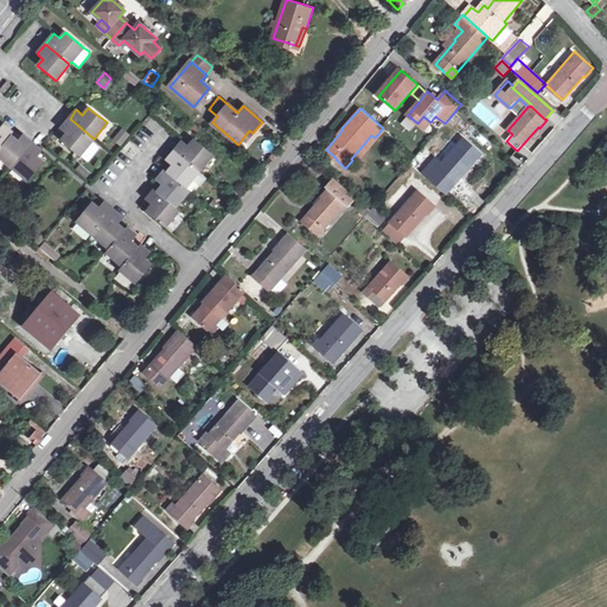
[(425,129),(430,122),(423,116),(417,123),(425,129)]
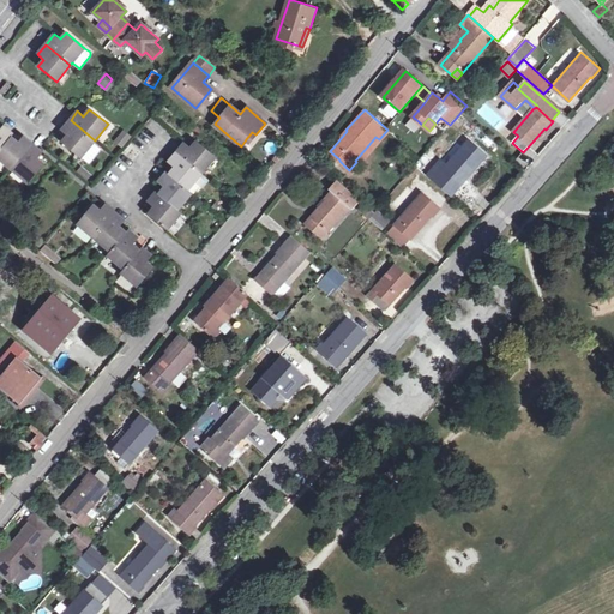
[(95,140),(71,120),(61,131),(67,137),(61,142),(80,158),(80,157),(88,163),(101,148),(94,142),(95,140)]
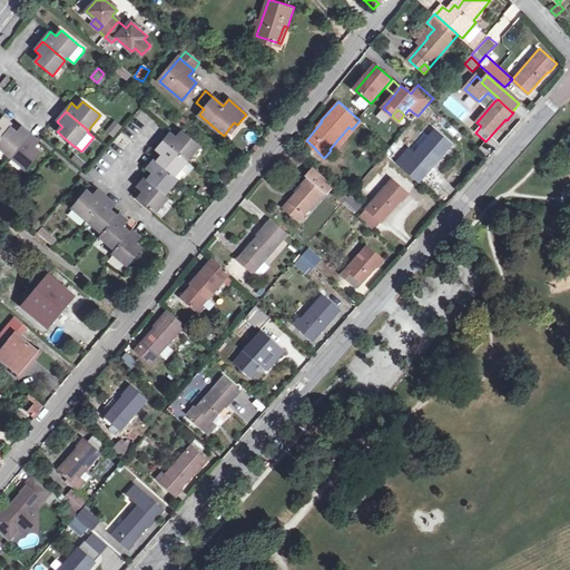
[(0,119),(0,138),(10,127),(11,126),(2,117),(0,119)]
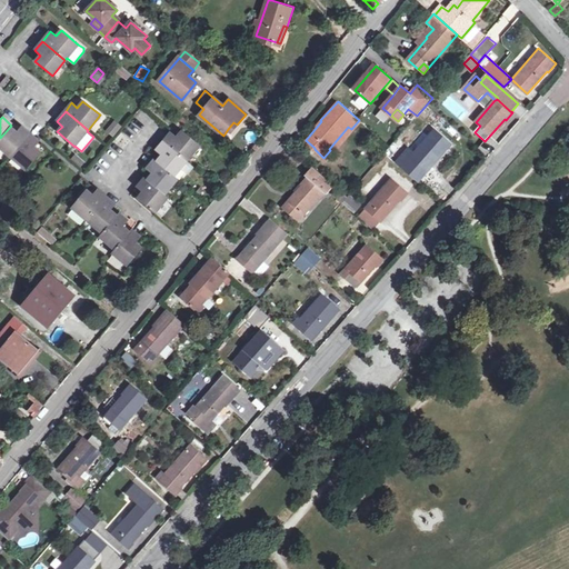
[(108,130),(112,135),(120,126),(115,121),(108,130)]
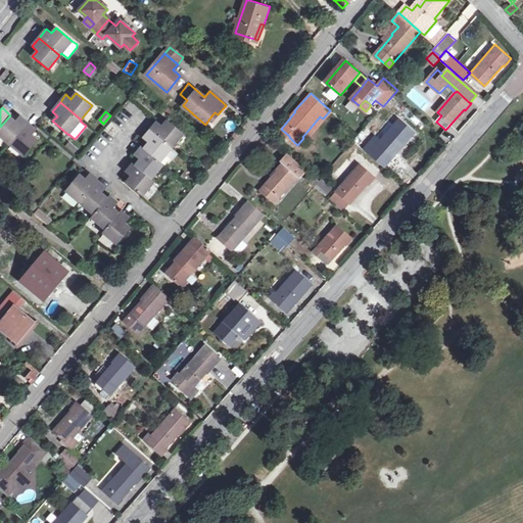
[(14,122),(9,116),(0,127),(0,135),(9,144),(27,123),(18,116),(14,122)]
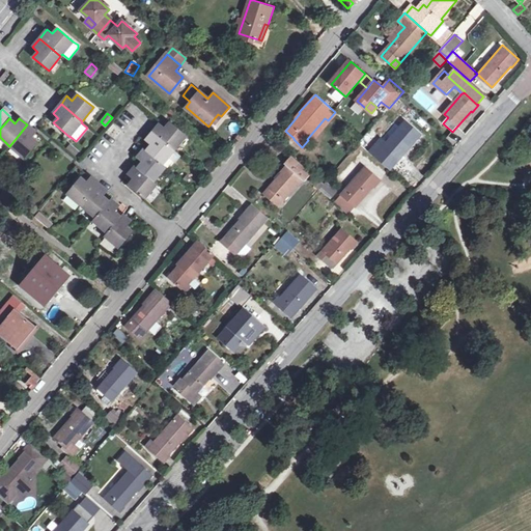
[(396,160),(414,140),(415,141),(421,135),(406,121),(386,143),(381,139),(369,151),(390,170),(397,161),(396,160)]
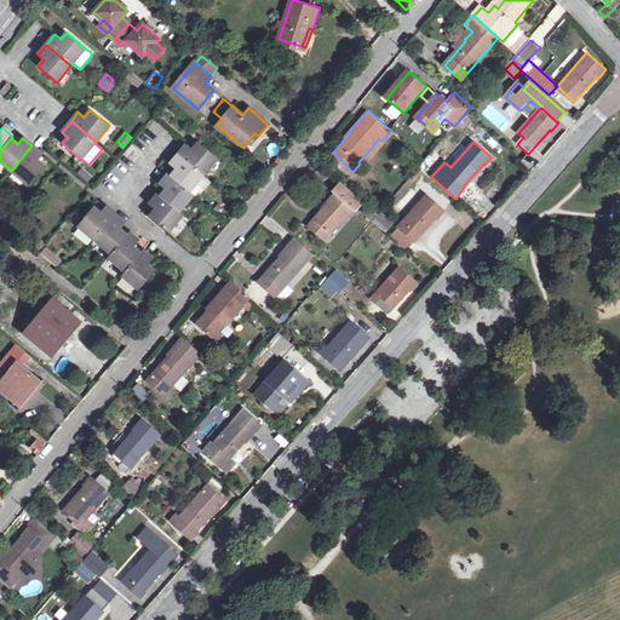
[(187,144),(178,155),(202,176),(217,159),(197,143),(193,149),(187,144)]
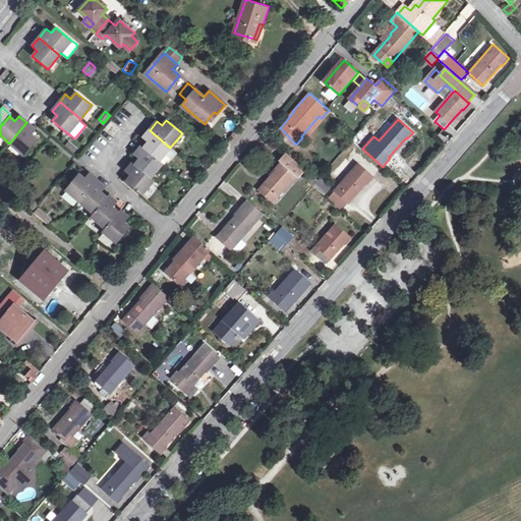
[(36,129),(26,122),(9,143),(23,156),(37,140),(31,135),(36,129)]
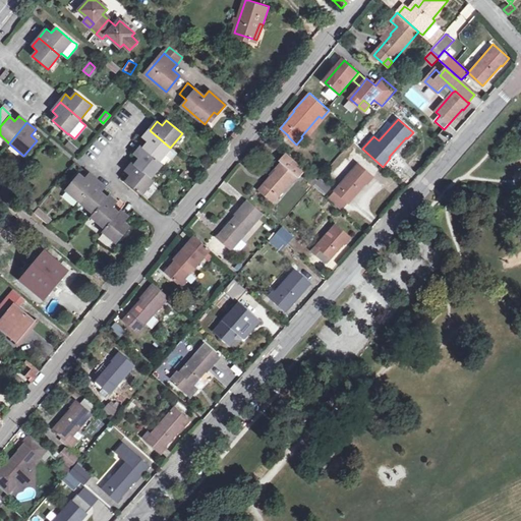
[(349,128),(357,134),(360,131),(361,130),(354,123),(349,128)]
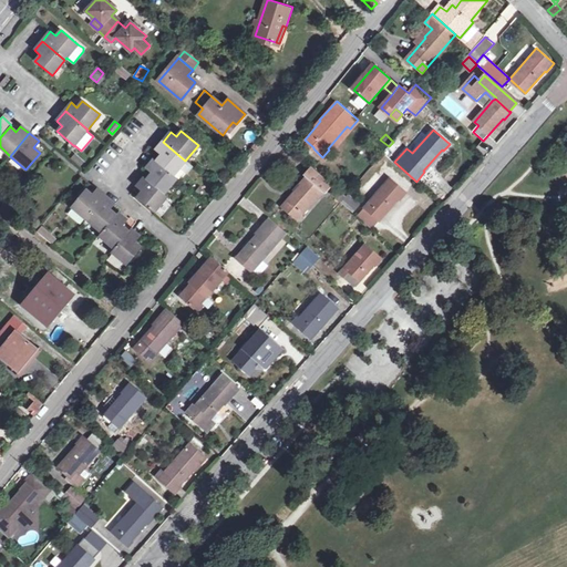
[(389,146),(380,140),(374,146),(383,153),(389,146)]
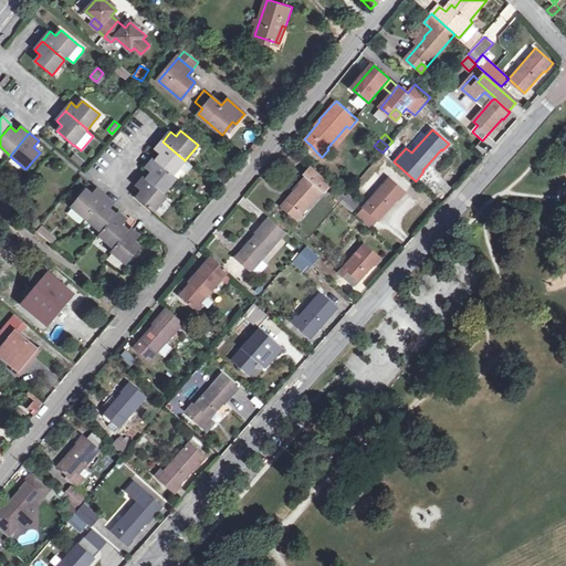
[(160,155),(156,161),(173,176),(185,160),(163,142),(155,150),(160,155)]
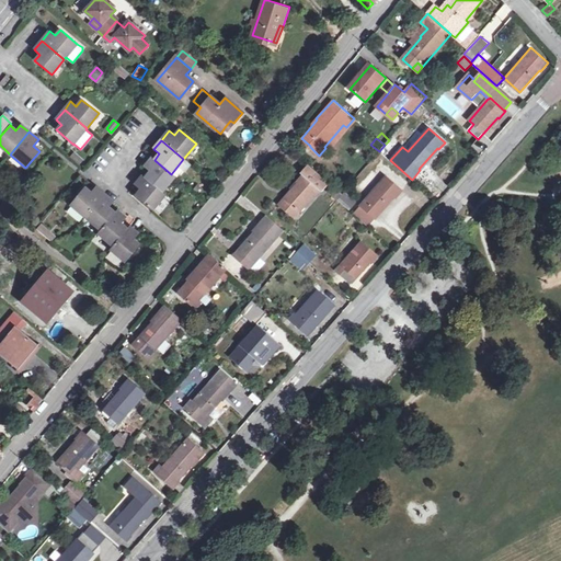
[(388,141),(385,145),(379,151),(378,152),(382,156),(392,146),(388,141)]
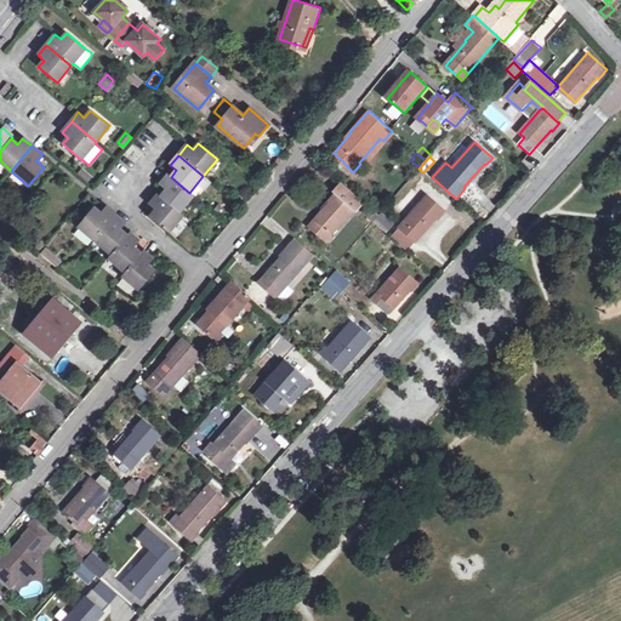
[(87,178),(91,175),(83,169),(80,172),(87,178)]
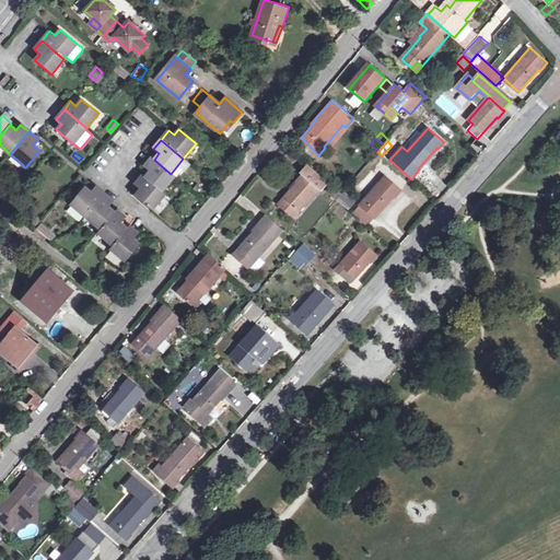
[(382,155),(377,152),(372,159),(376,162),(382,155)]
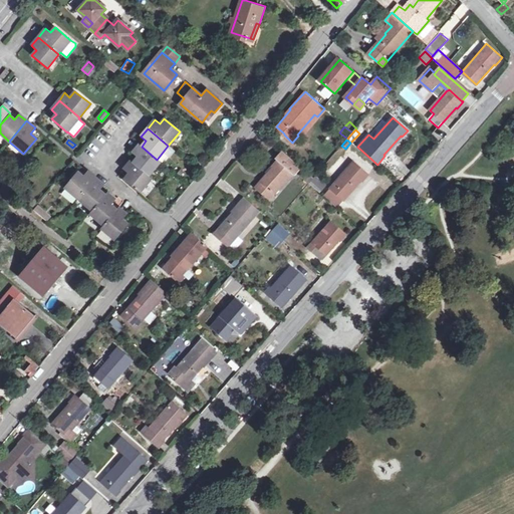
[(138,158),(133,163),(148,176),(160,162),(157,160),(142,147),(139,144),(132,153),(138,158)]
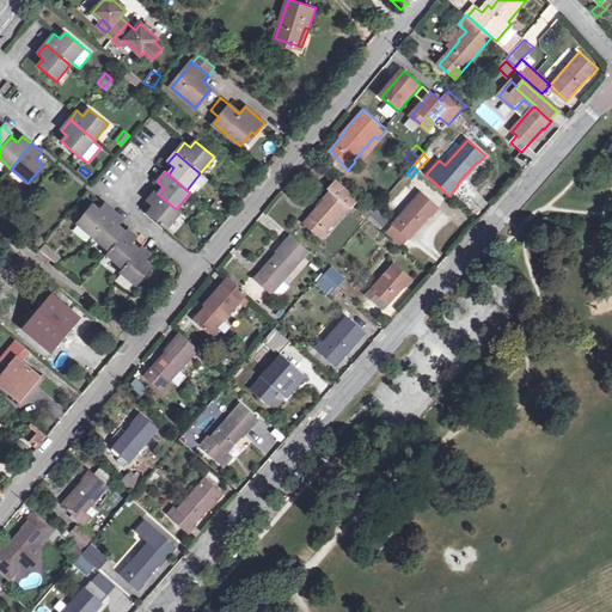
[(323,227),(326,231),(349,207),(350,208),(353,206),(367,219),(373,212),(335,178),(328,188),(331,190),(322,201),(324,203),(306,224),(317,233),(323,227)]
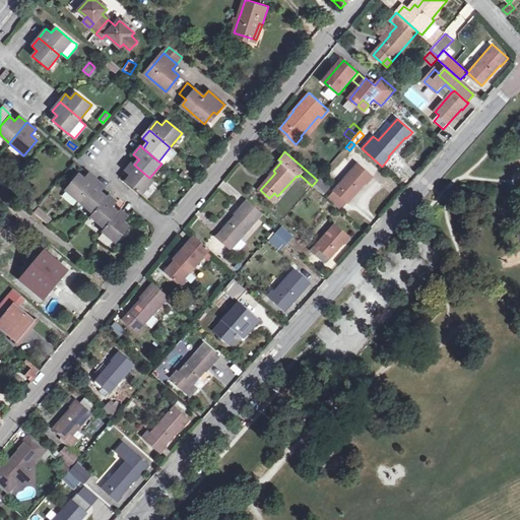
[(152,180),(149,178),(134,165),(132,164),(125,172),(130,177),(125,182),(140,195),(152,180)]
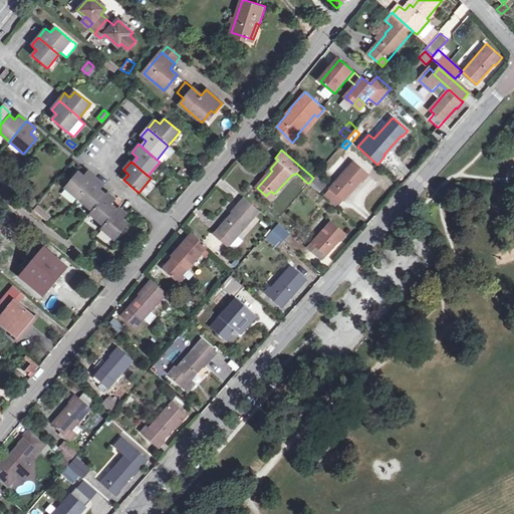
[(338,187),(333,192),(343,200),(361,181),(362,182),(368,175),(354,163),(334,183),(338,187)]
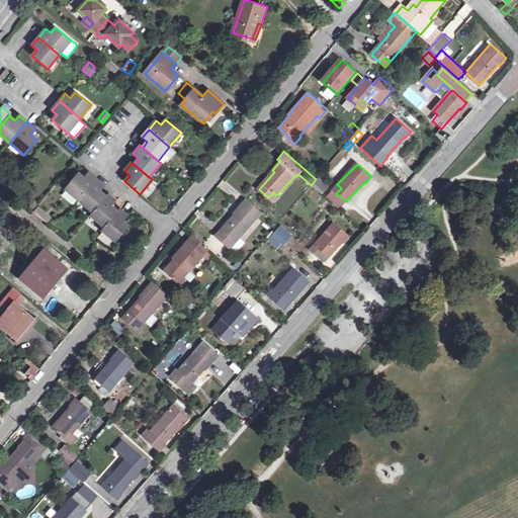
[(64,188),(78,200),(96,179),(88,172),(83,178),(78,173),(64,188)]
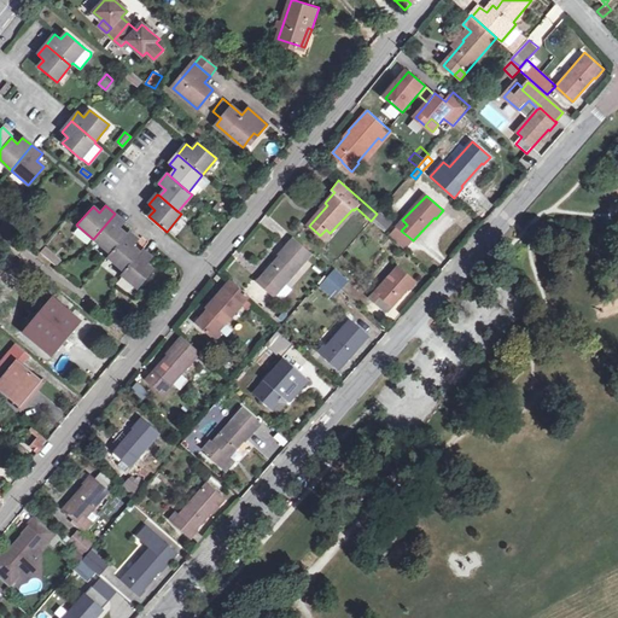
[(379,214),(373,221),(385,232),(392,223),(380,213),(379,214)]
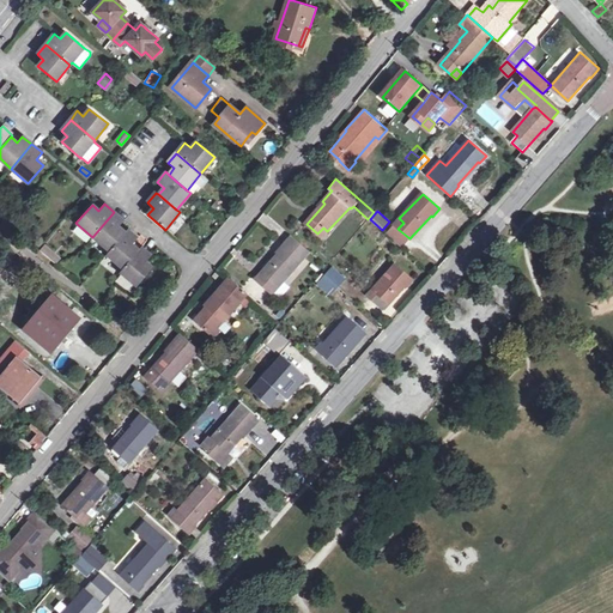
[(123,220),(114,212),(92,237),(109,252),(125,232),(119,226),(123,220)]
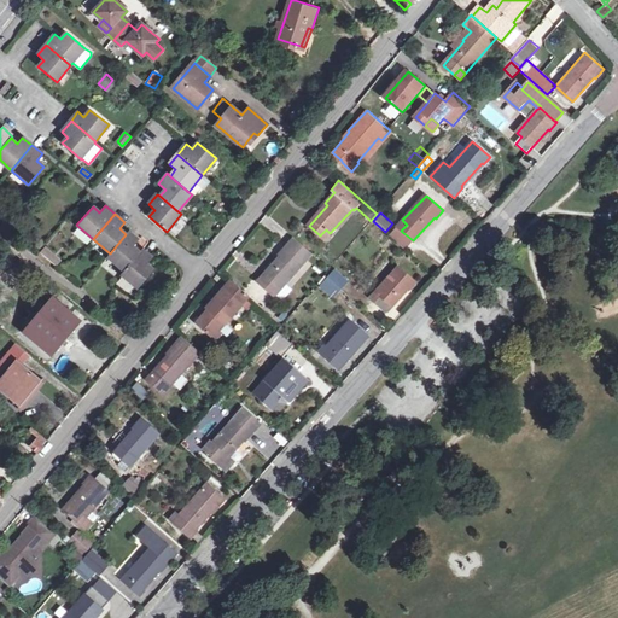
[(397,226),(401,231),(407,225),(402,220),(397,226)]
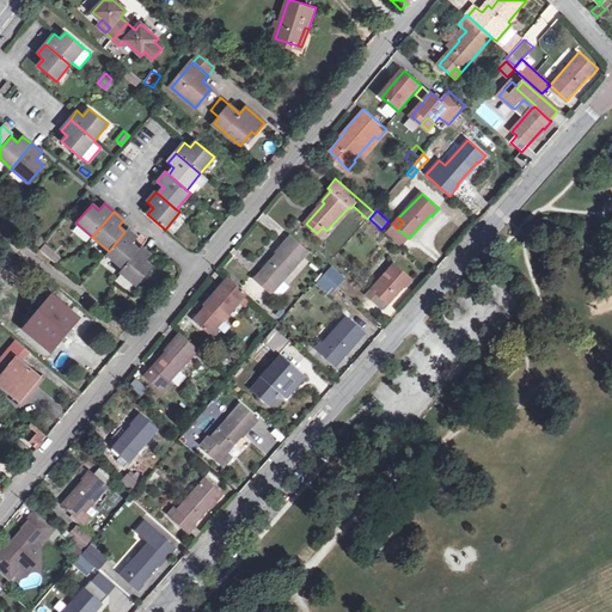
[(397,228),(393,224),(386,232),(402,246),(409,238),(397,228)]
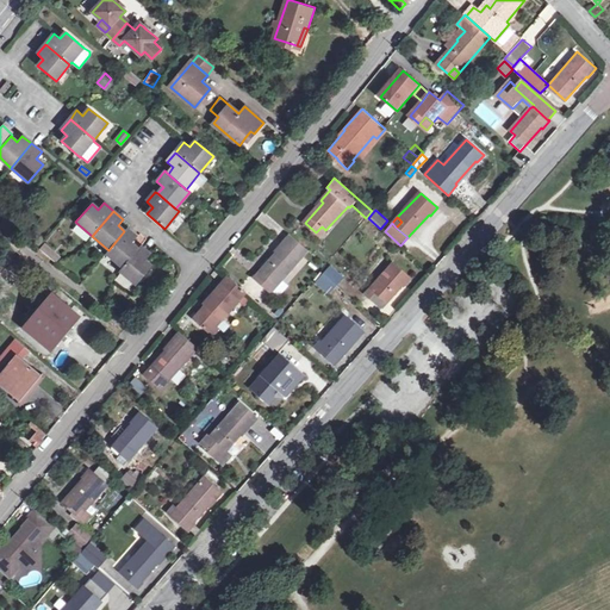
[(76,224),(72,230),(85,241),(89,236),(76,224)]
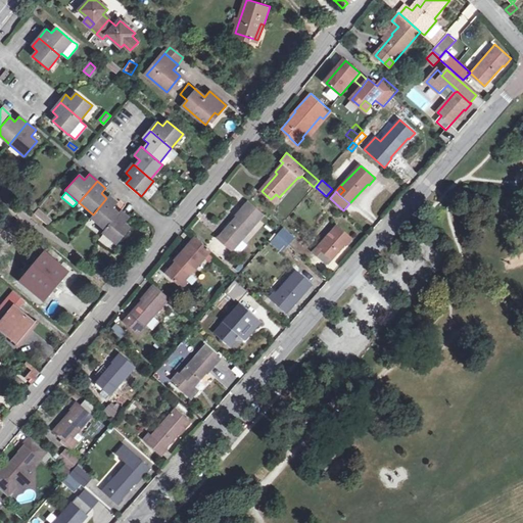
[(276,194),(271,199),(275,202),(279,197),(276,194)]
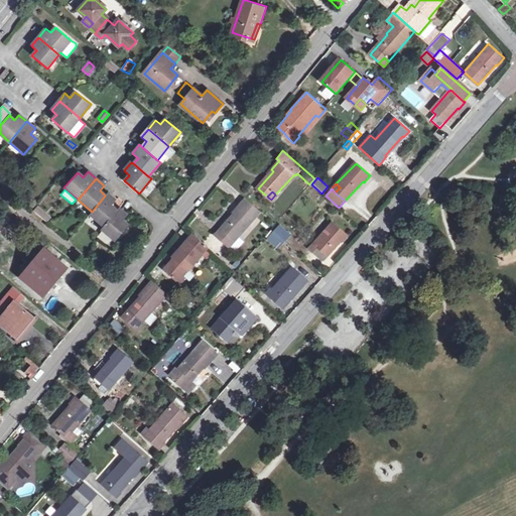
[(107,194),(105,196),(92,212),(90,214),(103,226),(117,210),(112,205),(115,201),(107,194)]
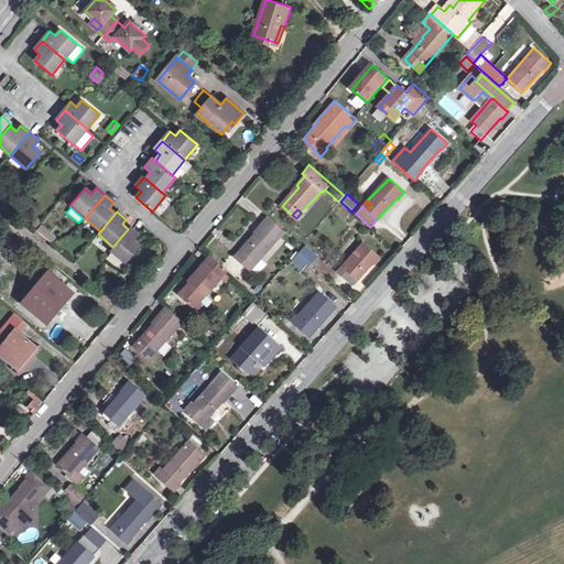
[(238,255),(248,264),(253,258),(258,262),(285,231),(269,217),(256,232),(256,234),(238,255)]
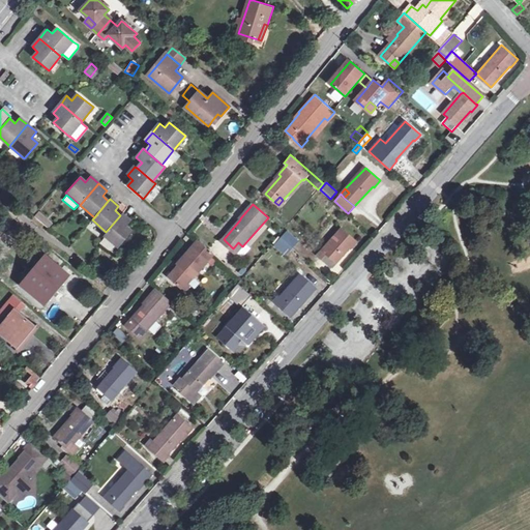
[(122,213),(120,215),(106,232),(104,235),(105,236),(119,247),(131,232),(126,227),(131,221),(122,213)]
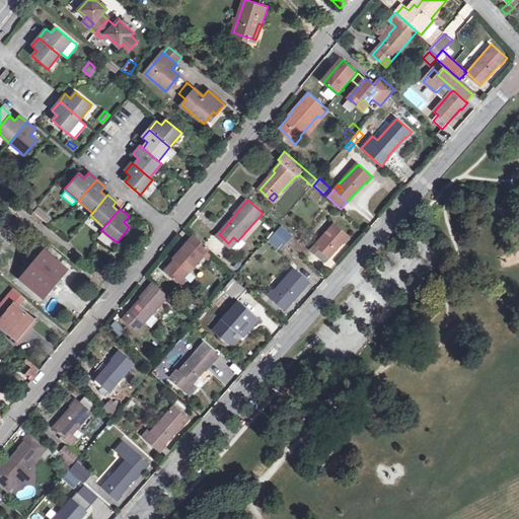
[(342,244),(349,236),(334,223),(315,245),(319,248),(314,254),(323,263),(341,243),(342,244)]
